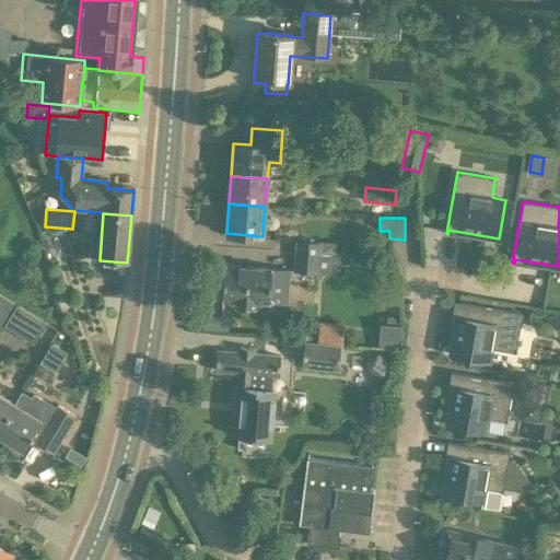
[(298,242),(296,253),(318,254),(318,244),(298,242)]
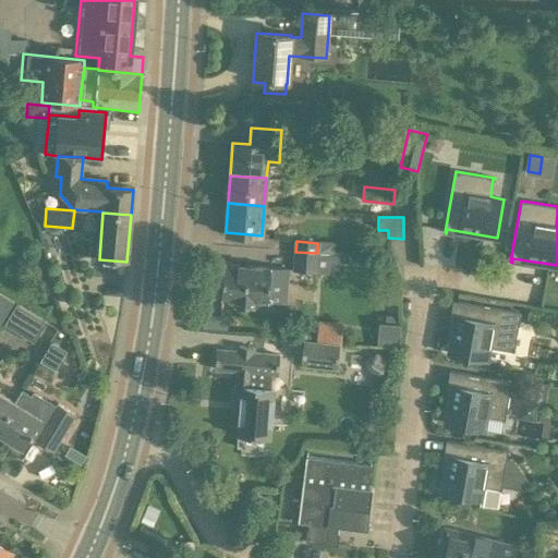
[(317,253),(295,252),(294,268),(316,269),(316,267),(323,267),(324,256),(317,256),(317,253)]
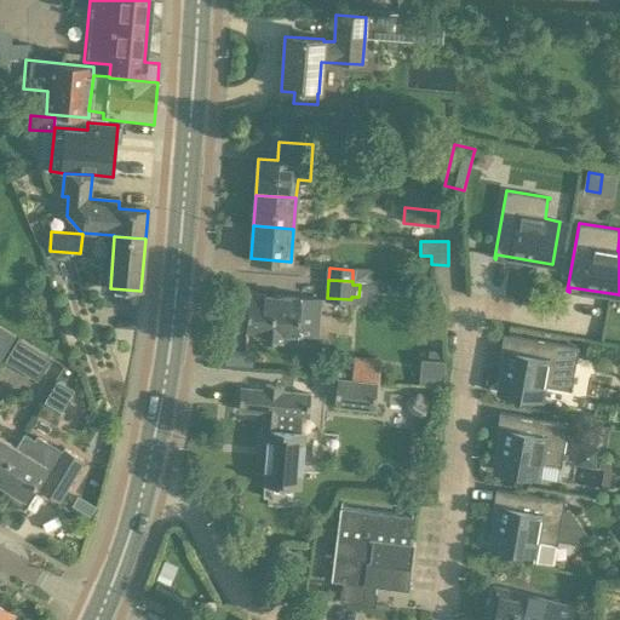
[(281,340),(282,333),(316,336),(317,297),(247,293),(245,332),(260,332),(260,339),(281,340)]
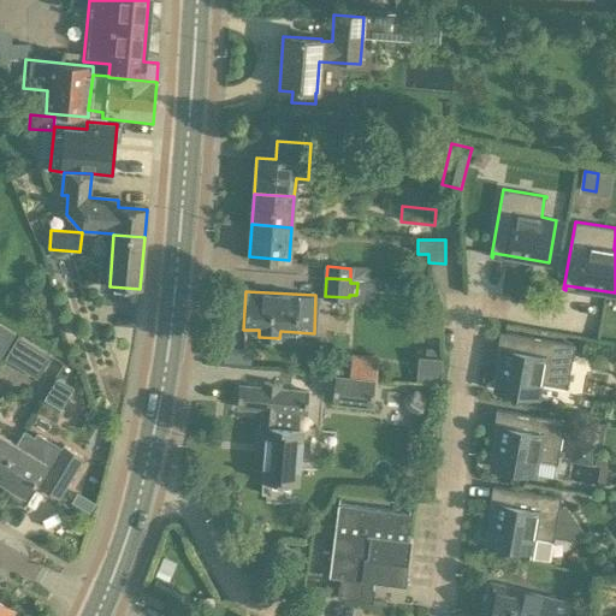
[(0,357),(15,333),(0,324),(0,357)]
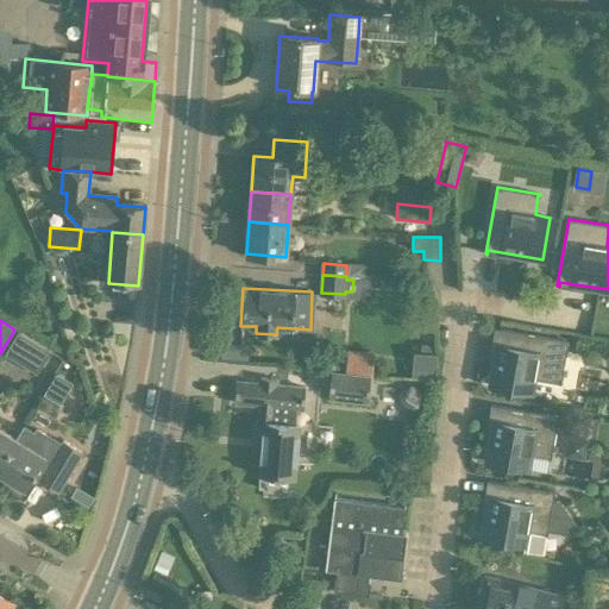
[(562,340),(494,328),(494,330),(498,331),(494,357),(489,385),(531,394),(533,378),(552,382),(552,383),(553,384),(562,340)]
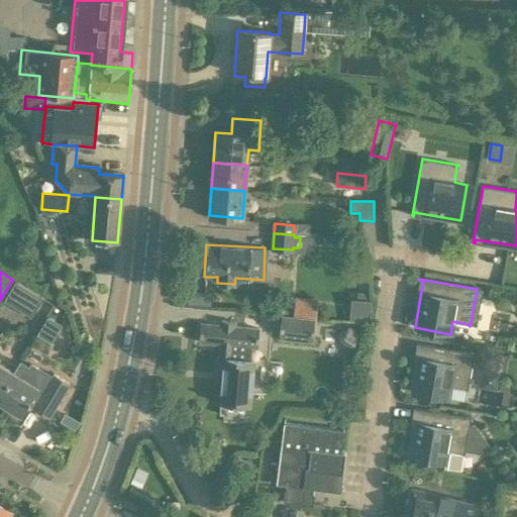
[(43,299),(15,282),(4,301),(31,318),(43,299)]
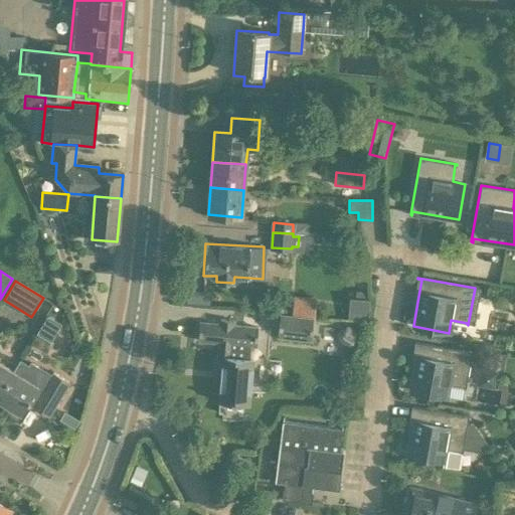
[(40,335),(55,340),(62,319),(47,314),(40,335)]
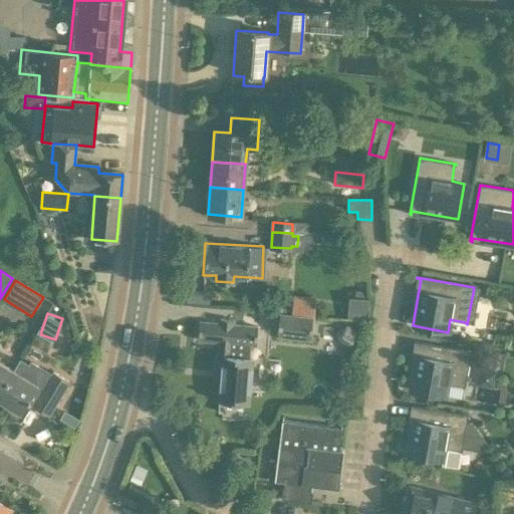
[(311,317),(279,314),(276,335),(309,339),(311,317)]
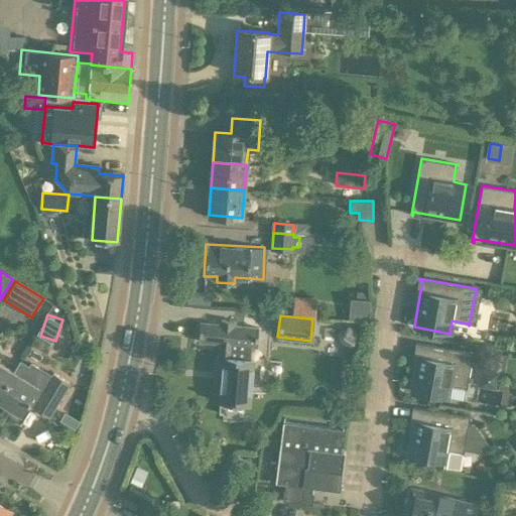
[(222,372),(220,403),(249,406),(253,360),(250,360),(251,347),(257,347),(259,329),(201,324),(200,343),(219,344),(217,372),(222,372)]
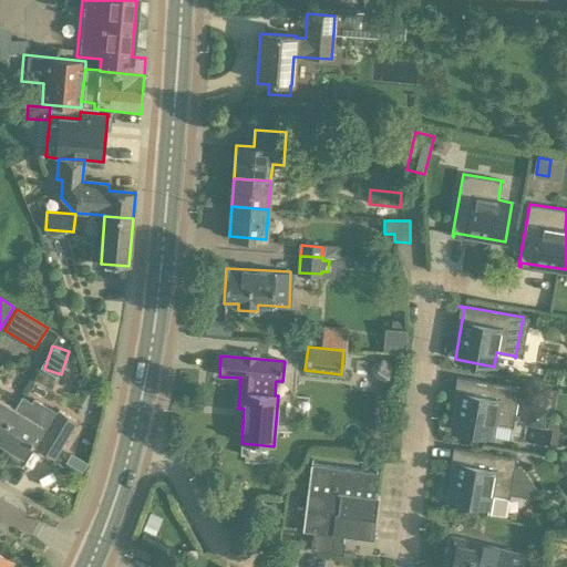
[(456,378),(461,379),(456,403),(452,430),(491,437),(493,423),(511,426),(511,428),(512,428),(519,388),(456,377),(456,378)]
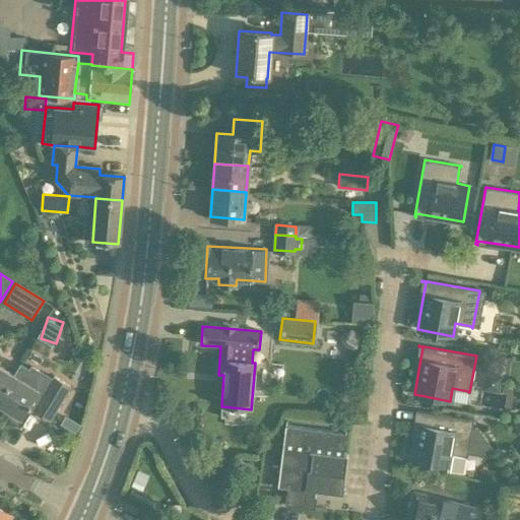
[(18,364),(12,375),(13,375),(0,396),(0,405),(20,418),(27,407),(33,410),(48,420),(69,386),(53,376),(51,379),(30,367),(28,370),(18,364)]
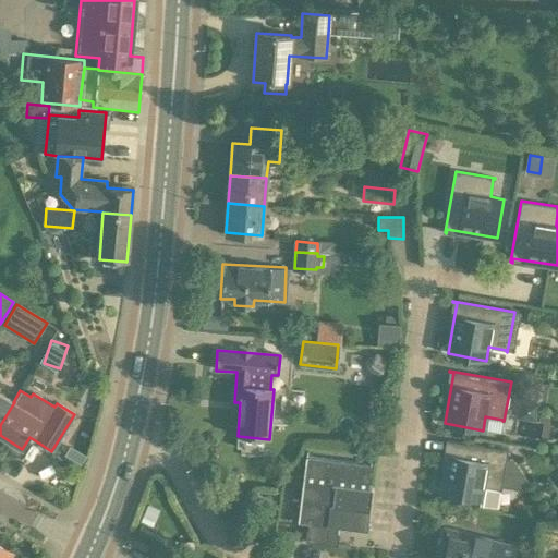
[(0,393),(0,425),(14,402),(13,402),(0,393)]
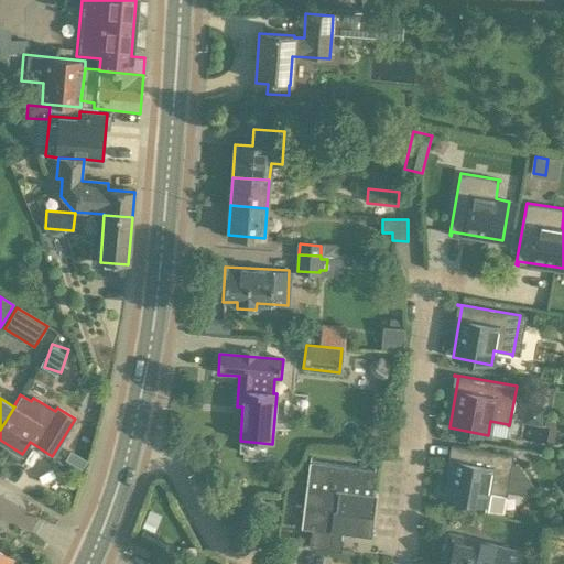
[(451,472),(446,498),(485,505),(487,491),(505,495),(505,496),(507,496),(513,456),(451,445),(451,446),(455,447),(451,472)]
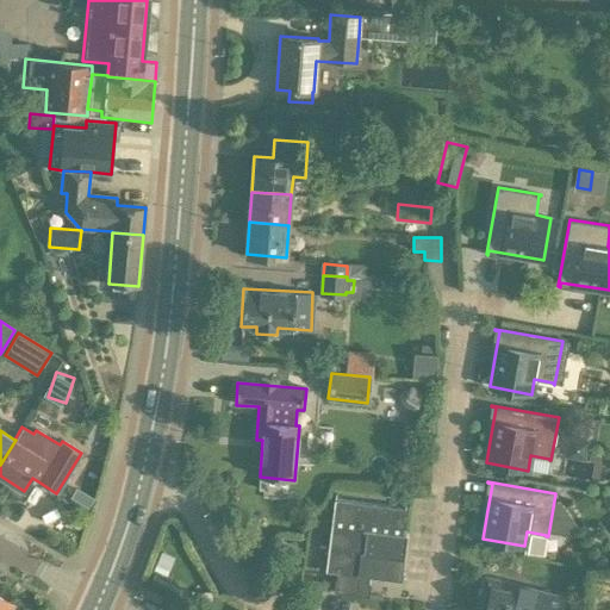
[(78,487),(72,498),(88,508),(94,498),(78,487)]
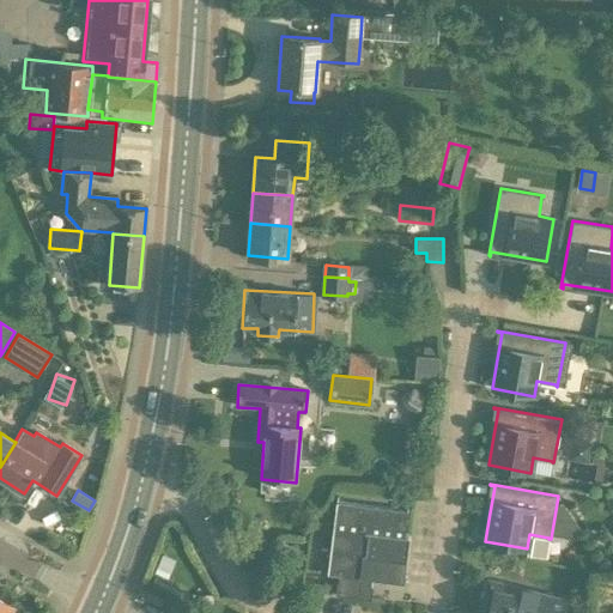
[(337,497),(326,575),(337,576),(334,596),(383,602),(383,600),(370,599),(372,580),(402,583),(408,538),(404,536),(407,511),(337,503),(338,497),(337,497)]
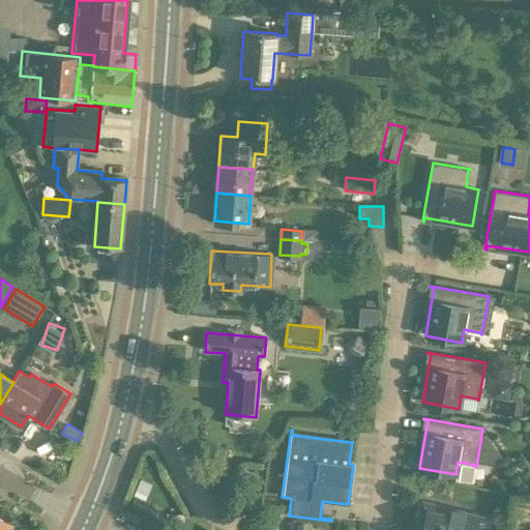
[(142,498),(148,483),(141,479),(135,494),(142,498)]
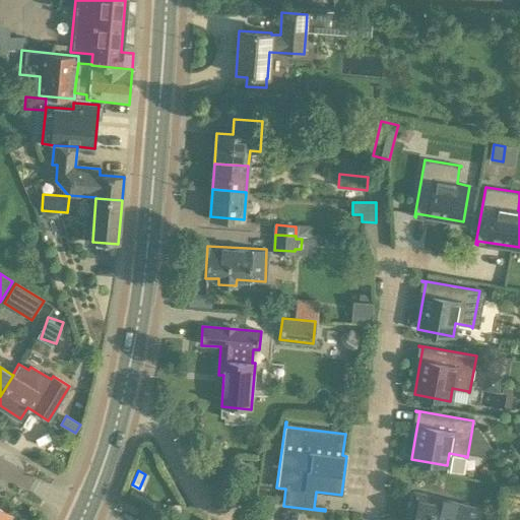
[(476,519),(479,509),(412,492),(405,518),(412,519),(476,519)]
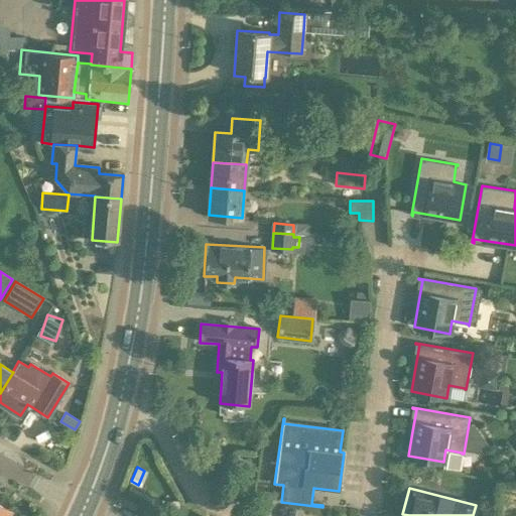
[(0,515),(9,515),(11,513),(0,506),(0,515)]
